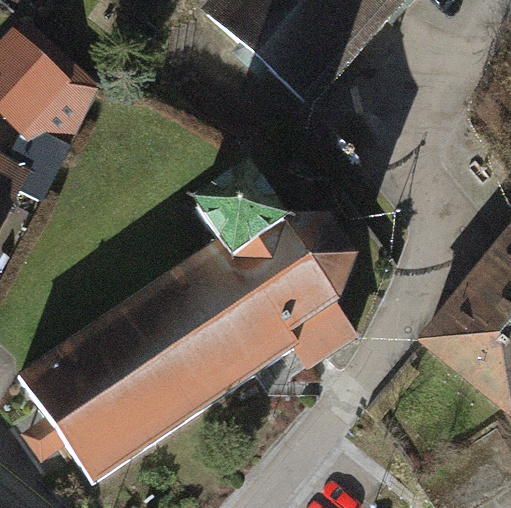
[(207,0),(202,6),(312,100),(392,9),(381,0),(207,0)]
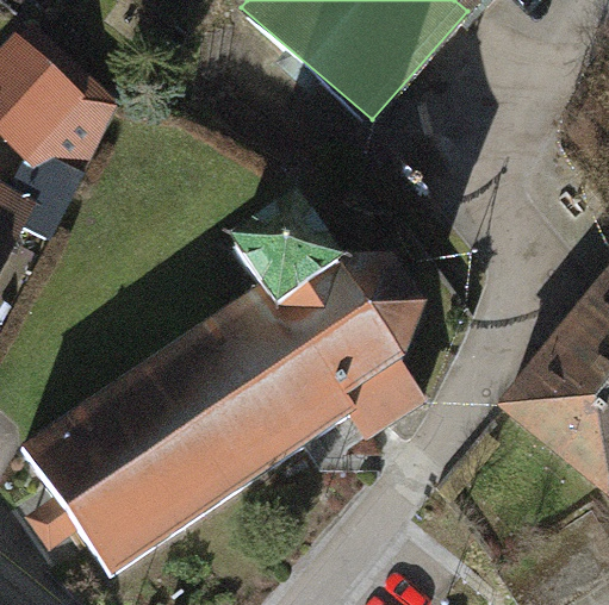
[(454,0),(467,11),(476,0),(454,0)]
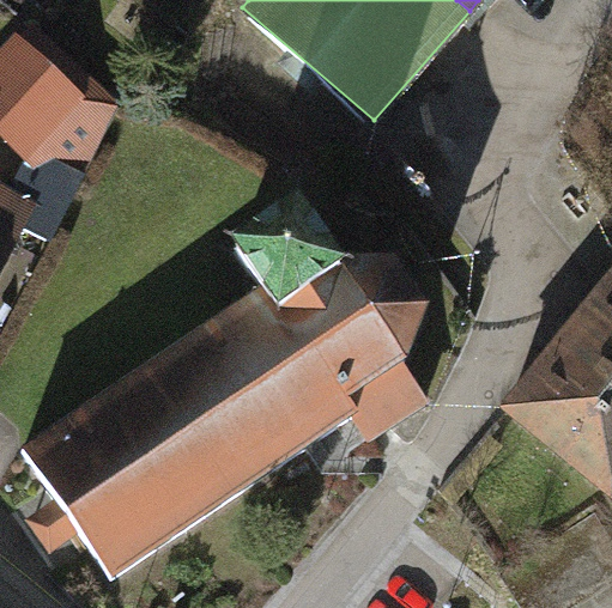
[(103,99),(30,25),(0,54),(0,119),(41,160),(103,99)]
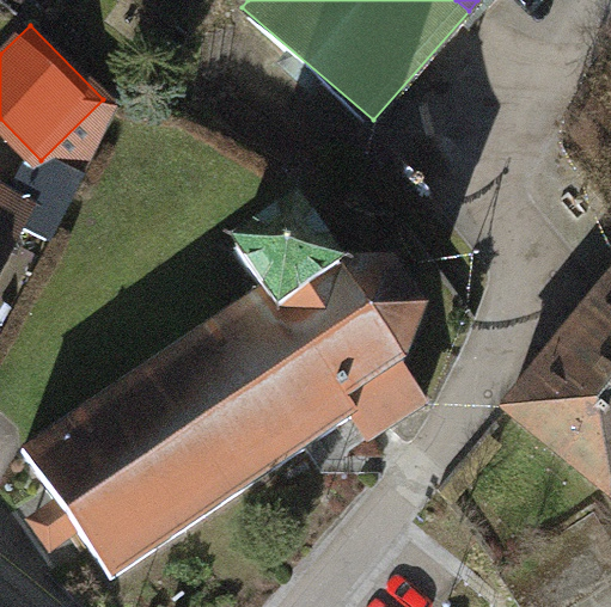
[(0,289),(49,197),(0,172),(0,289)]
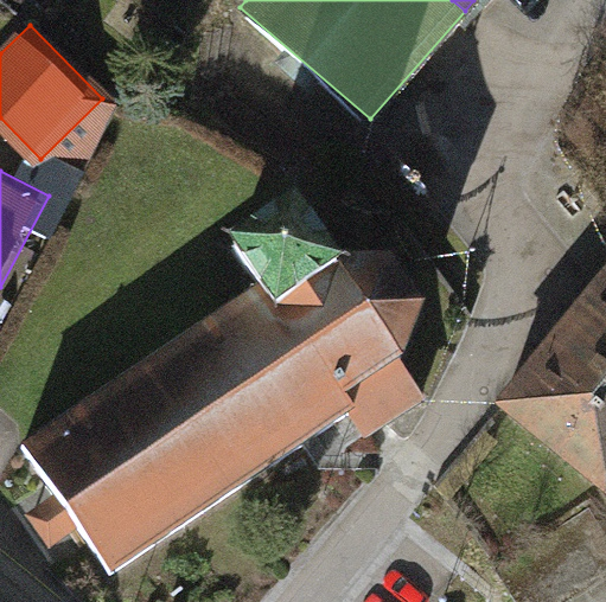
[(257,282),(24,444),(113,574),(353,411),(365,431),(422,389),(401,358),(427,299),(388,248),(333,250),(300,198),(231,243),(257,282)]
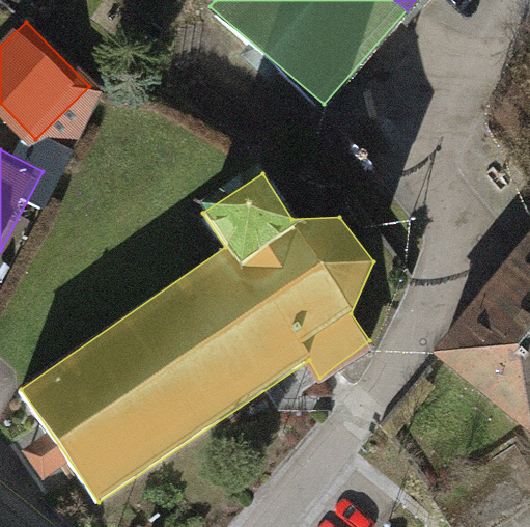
[(529,418),(529,226),(435,339),(529,418)]
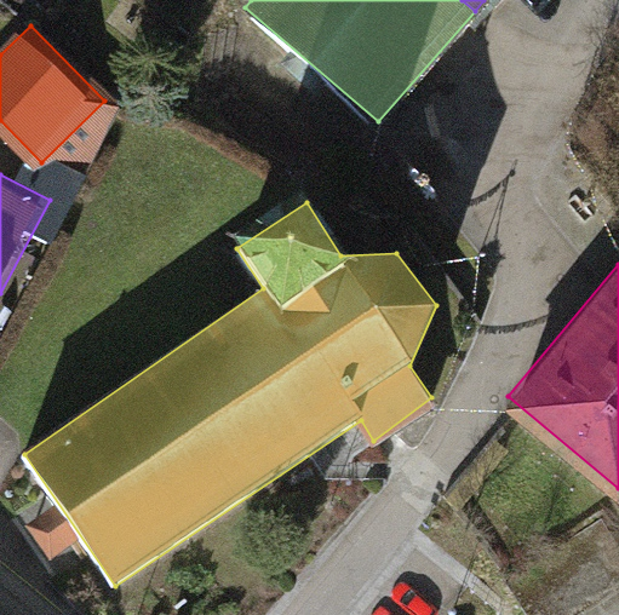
All buildings are outlined.
